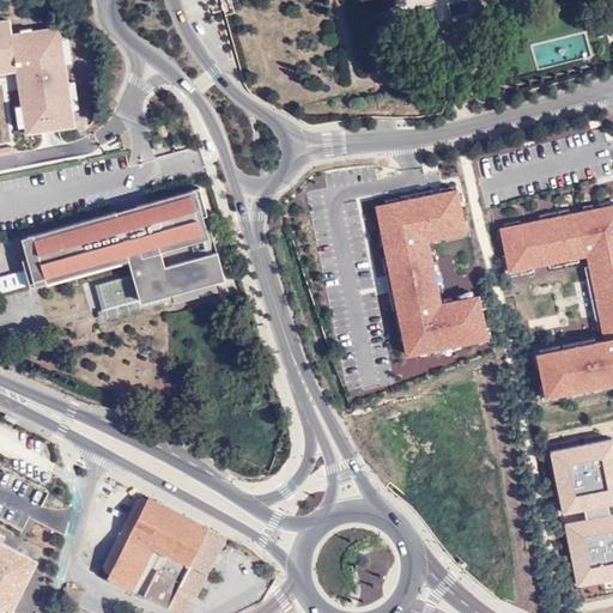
[(11,22),(0,23),(0,77),(14,76),(16,82),(25,139),(77,131),(60,29),(13,37),(11,22)]
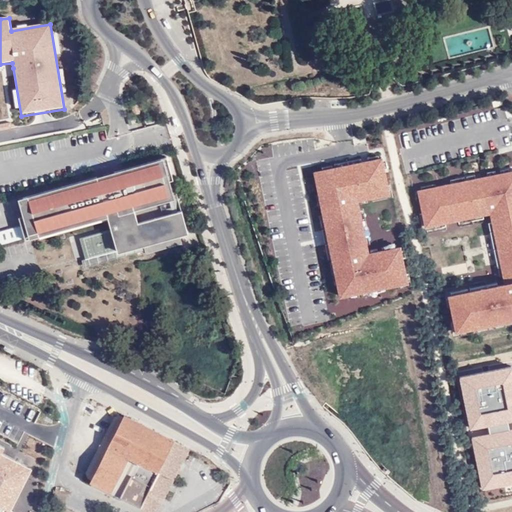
[(141,114),(138,104),(132,106),(134,115),(141,114)]
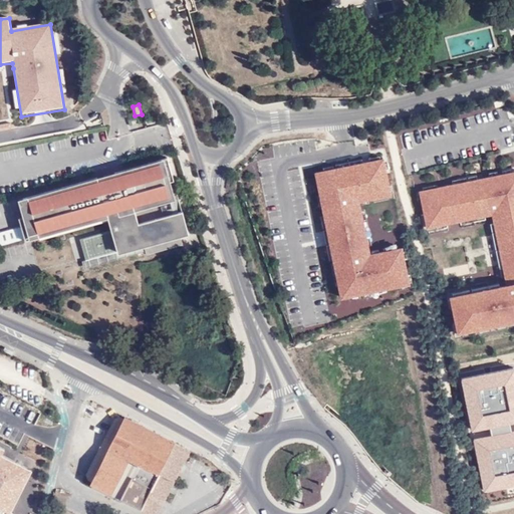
[(167,158),(18,199),(23,216),(18,218),(24,241),(107,217),(111,230),(117,252),(144,245),(145,250),(146,254),(182,244),(180,235),(189,233),(167,158)]
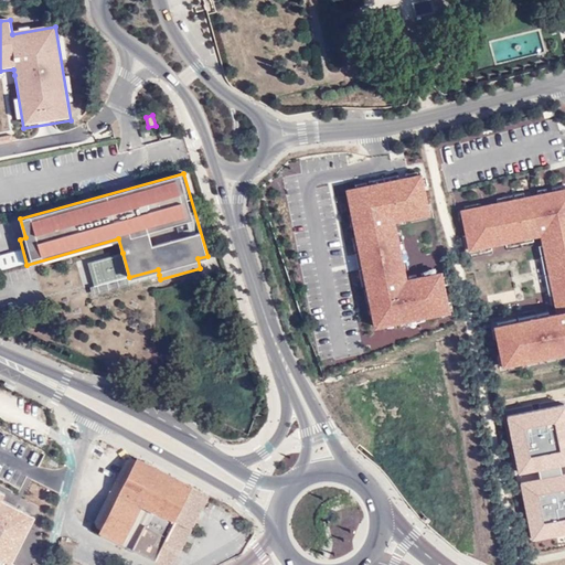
[(375,327),(446,313),(439,275),(404,280),(394,221),(428,213),(420,176),(348,190),(362,257),(375,327)]
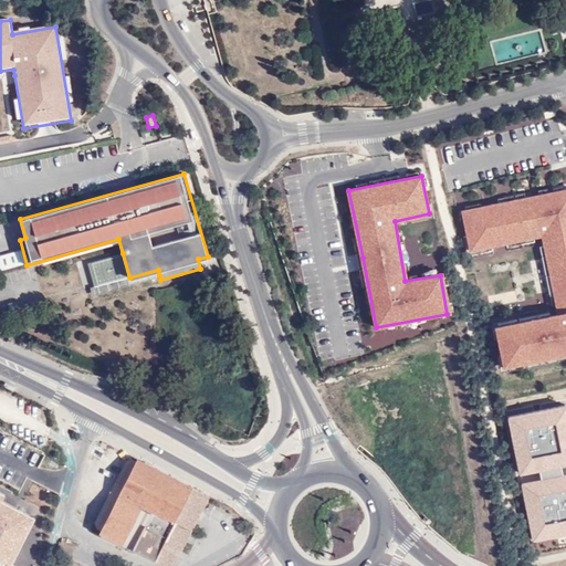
[(484,207),(463,211),(468,236),(463,237),(465,245),(470,244),(471,250),(542,234),(546,254),(543,255),(551,295),(554,294),(558,314),(496,326),(504,365),(565,353),(565,189),(483,206),(484,207)]
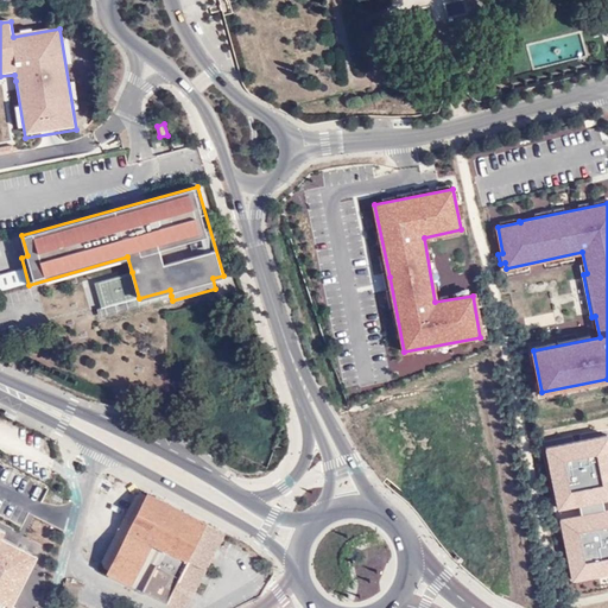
[(0,273),(0,290),(24,284),(19,268),(0,273)]
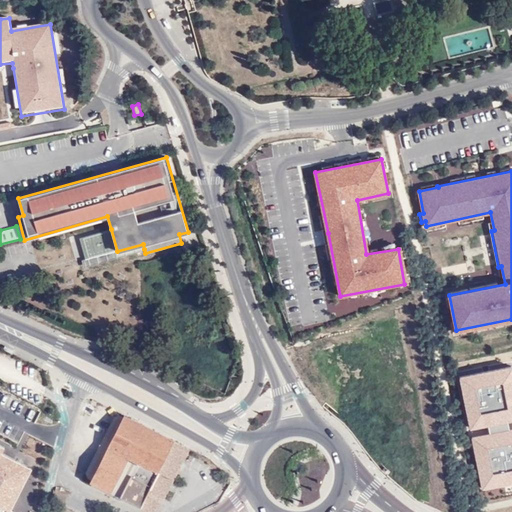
[(76,239),(83,267),(144,249),(143,244),(117,251),(111,229),(76,239)]
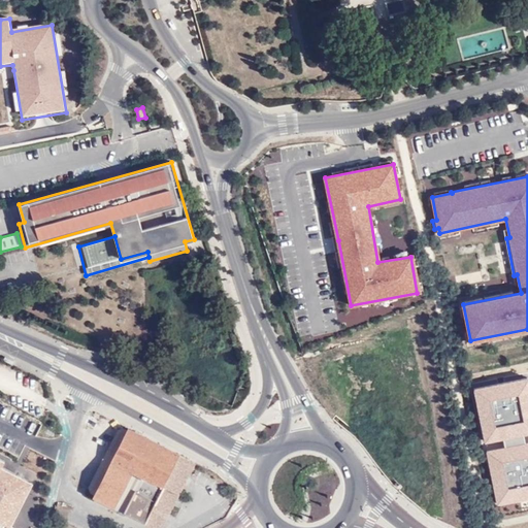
[(527,436),(527,377),(472,389),(484,444),(503,441),(504,449),(485,453),(496,508),(527,501),(527,444),(527,446),(525,437),(527,436)]
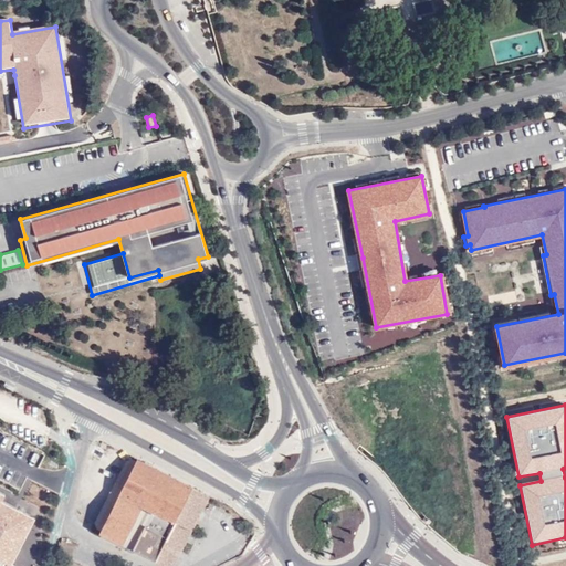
[(209,496),(137,460),(135,465),(130,463),(100,524),(103,526),(101,532),(133,548),(145,526),(167,538),(174,524),(191,532),(209,496)]
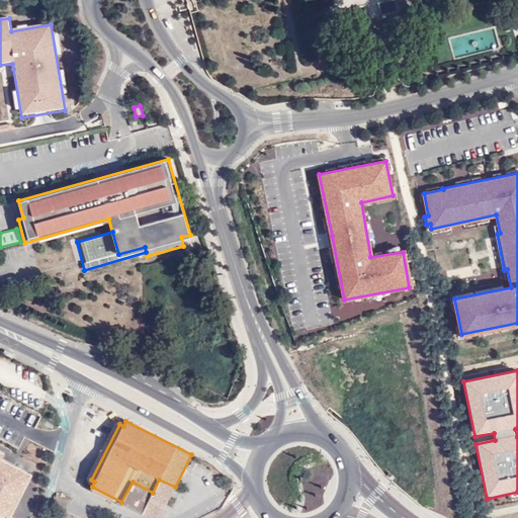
[(0,517),(8,517),(18,500),(31,473),(2,458),(4,453),(0,450),(0,517)]
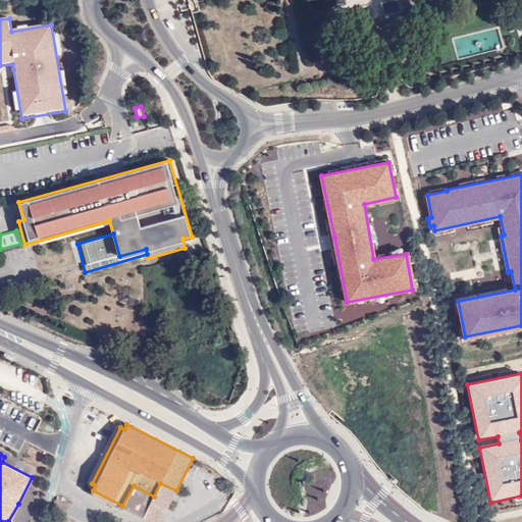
[(134,485),(122,506),(121,507),(151,521),(160,521),(176,490),(160,483),(154,497),(134,485)]
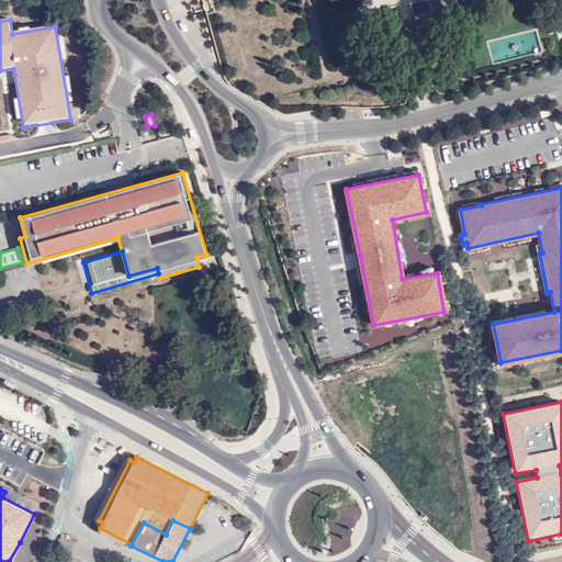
[(31,557),(34,546),(22,542),(20,553),(31,557)]
